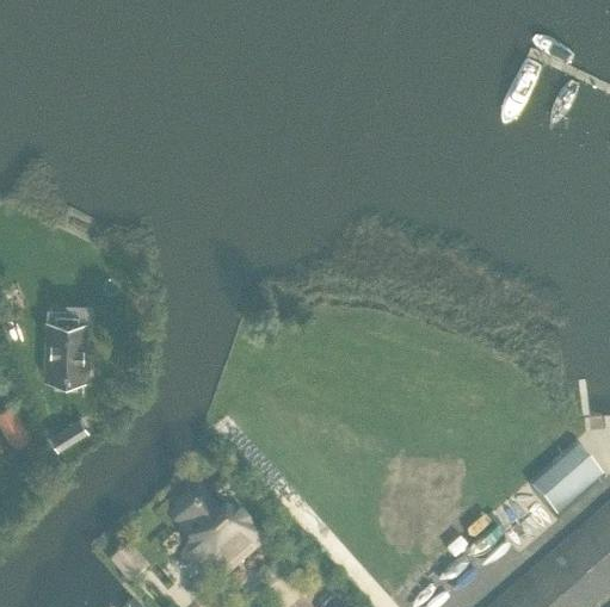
[(82,311),(45,309),(42,378),(80,379),(82,311)]
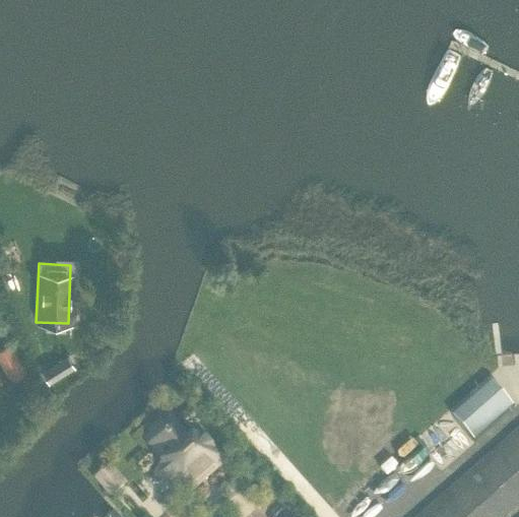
[(22,369),(12,351),(0,358),(0,362),(8,377),(22,369)]
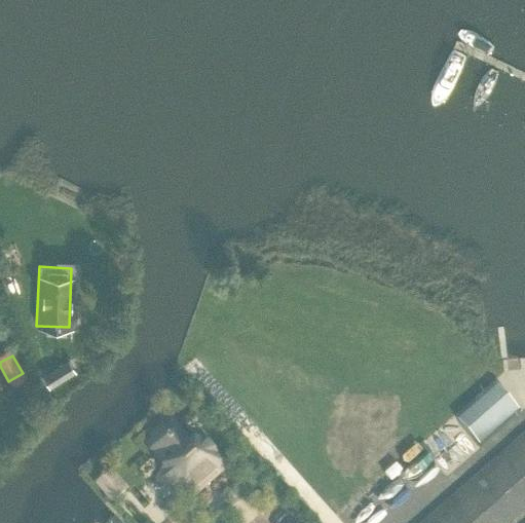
[(71,371),(65,360),(40,375),(46,385),(71,371)]
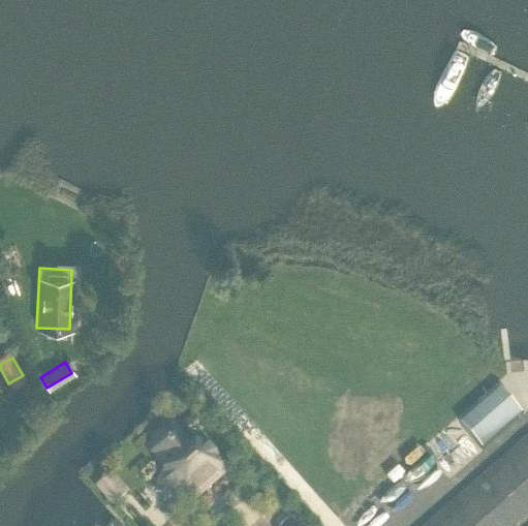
[(525,415),(502,389),(461,425),(484,451),(525,415)]
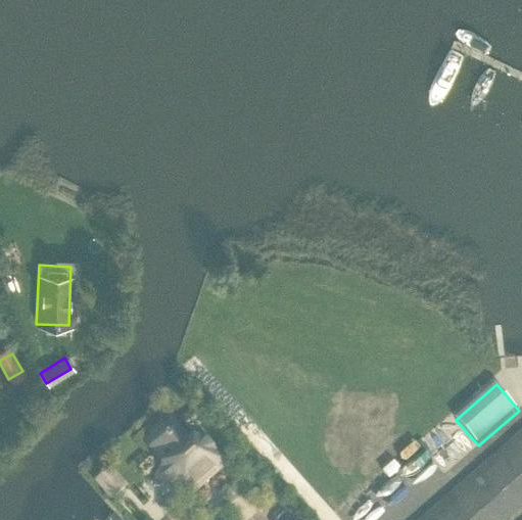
[(176,422),(160,421),(149,431),(148,446),(162,462),(159,466),(161,468),(154,474),(182,505),(231,461),(203,430),(196,437),(194,434),(190,437),(176,422)]
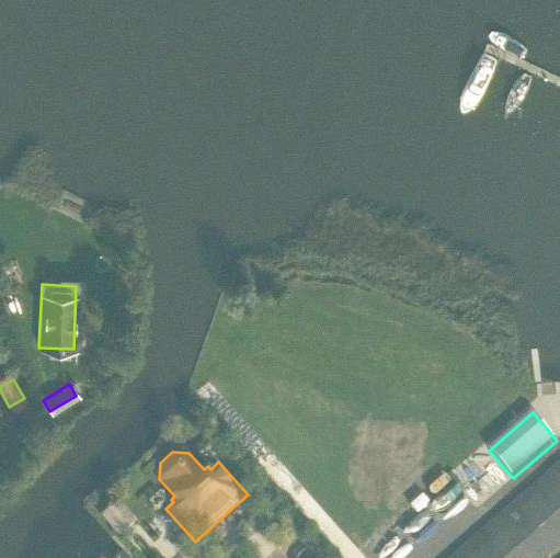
[(548,557),(559,548),(559,460),(448,557),(548,557)]
